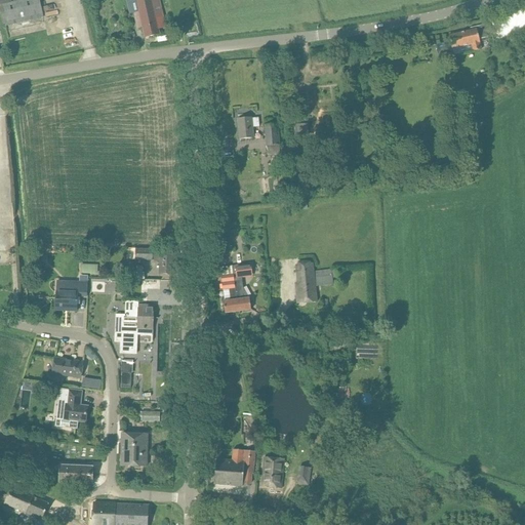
[(0,0),(0,12),(3,27),(43,17),(41,7),(39,0),(0,0)]
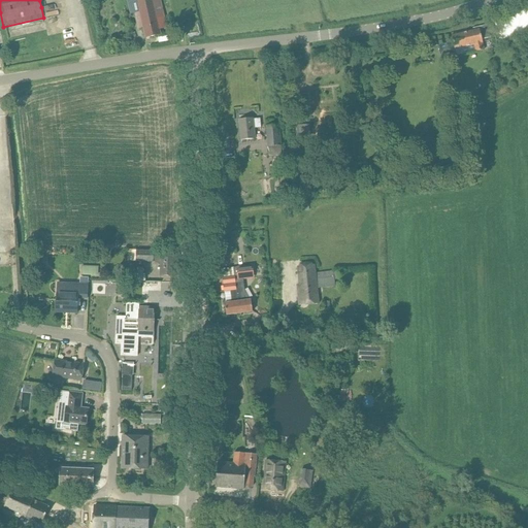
[(137,0),(140,12),(136,13),(137,20),(139,28),(143,27),(146,38),(159,35),(158,31),(166,29),(160,6),(159,0),(137,0)]
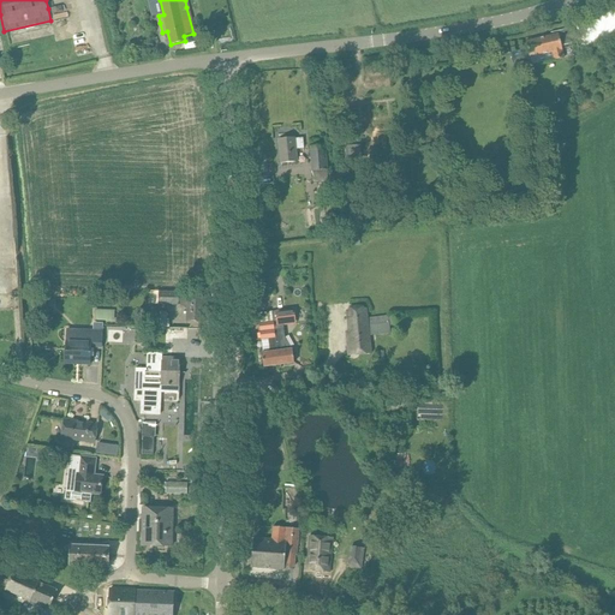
[(527,49),(511,53),(513,66),(530,63),(529,58),(530,58),(551,53),(554,60),(563,58),(561,51),(562,51),(561,47),(577,43),(575,37),(573,28),(550,33),(551,34),(553,36),(526,42),(527,49)]
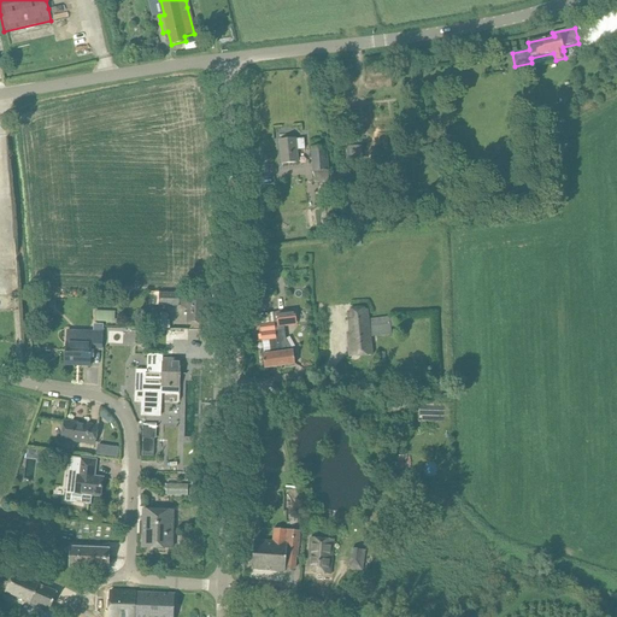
[(297,150),(305,148),(304,139),(297,140),(295,139),(280,140),(281,164),(298,163),(297,150)]
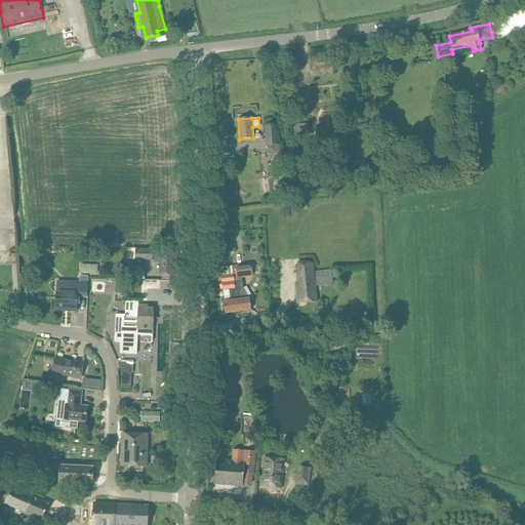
[(299,124),(290,125),(292,136),(301,135),(299,124)]
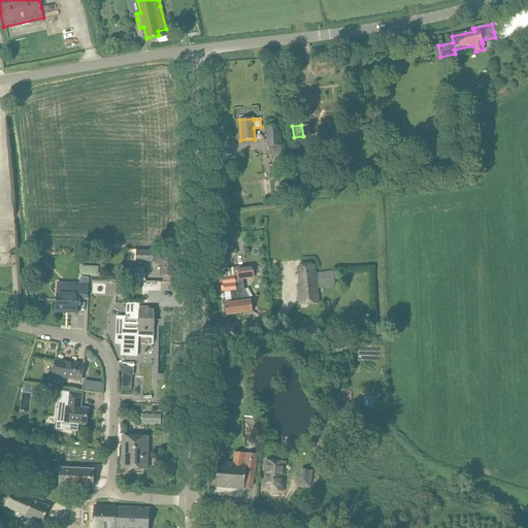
[(281,146),(281,136),(279,126),(266,127),(268,147),(281,146)]
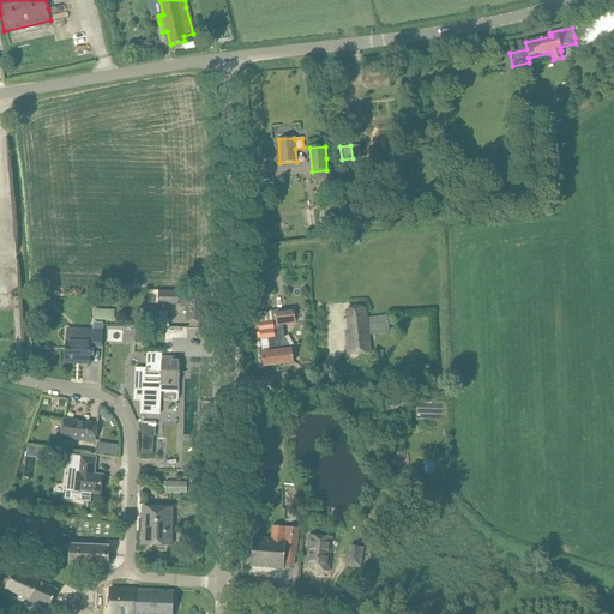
[(157,305),(178,305),(178,292),(157,292),(157,305)]
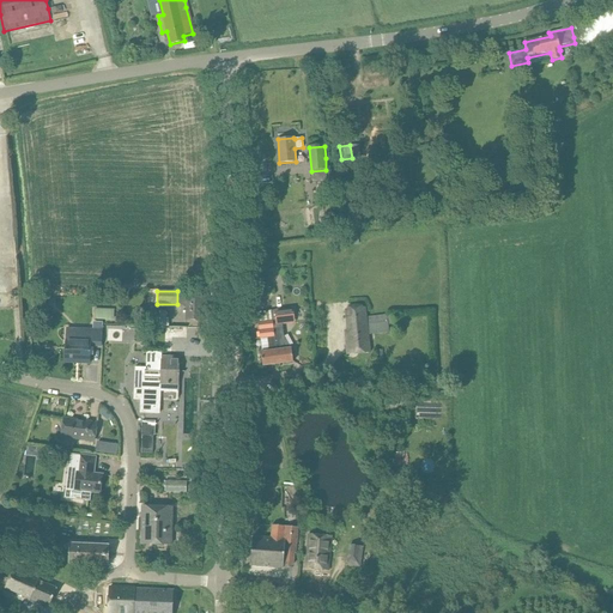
[(204,297),(192,297),(181,296),(181,305),(187,305),(186,320),(202,321),(204,297)]
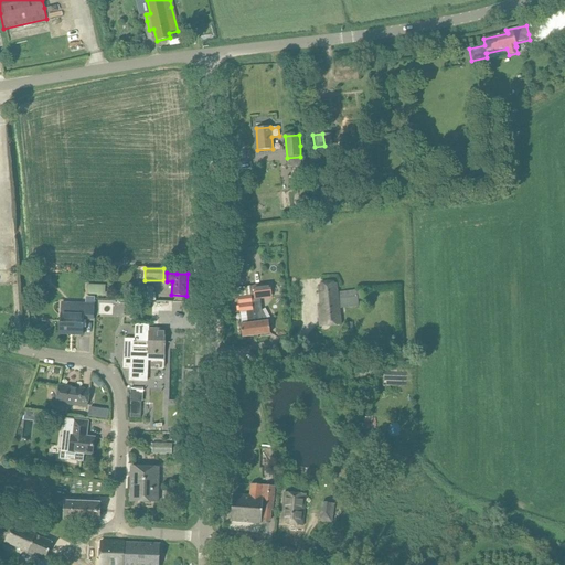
[(105,285),(87,284),(86,294),(105,295),(105,285)]
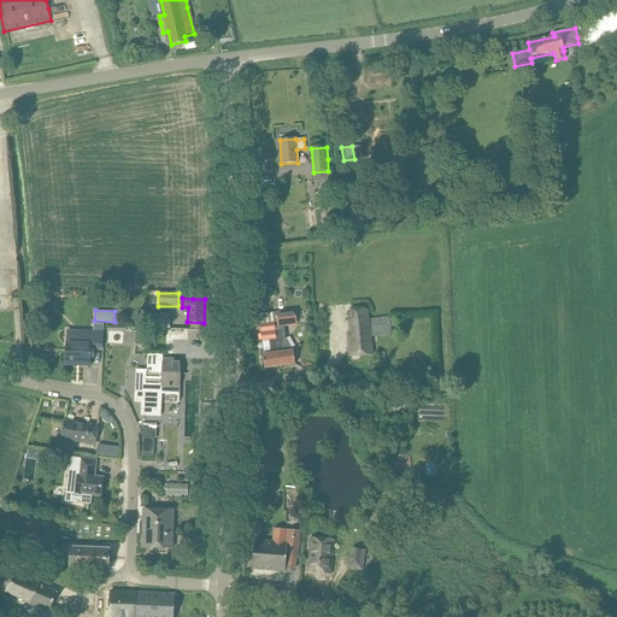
[(394,317),(369,319),(368,310),(347,312),(350,333),(347,333),(350,357),(374,354),(371,336),(392,335),(392,328),(394,327),(394,317)]
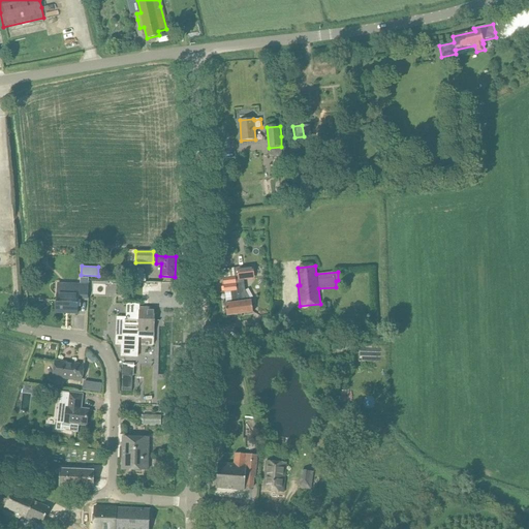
[(249,267),(237,268),(238,278),(250,277),(249,267)]
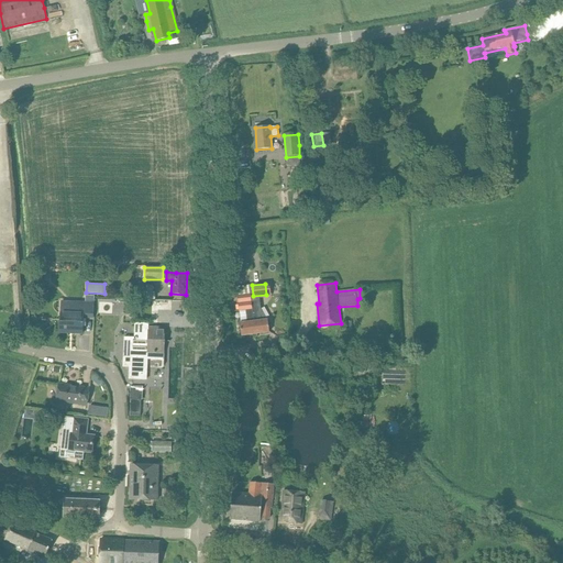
[(239,296),(238,296),(240,311),(245,310),(247,322),(240,323),(241,337),(255,334),(254,322),(251,305),(251,302),(250,295),(249,286),(238,287),(239,296)]
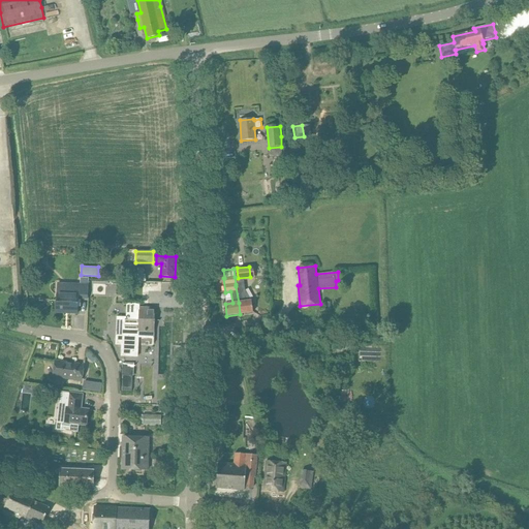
[(78,314),(79,284),(57,283),(57,294),(56,310),(68,311),(68,313),(78,314)]
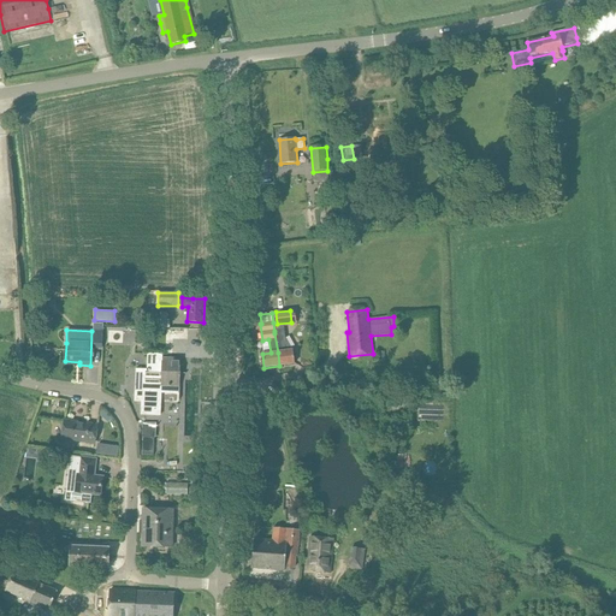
[(284,330),(274,331),(274,333),(278,353),(279,366),(295,363),(294,351),(292,350),(290,350),(290,349),(285,338),(284,330)]
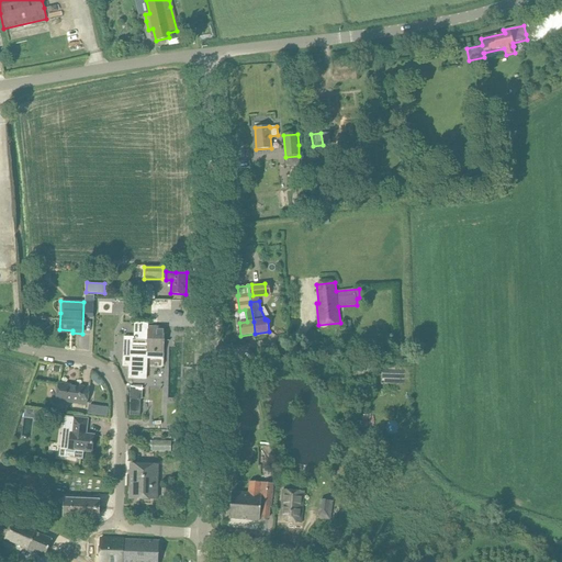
[(131,338),(131,351),(138,351),(145,353),(145,359),(146,359),(164,359),(165,341),(164,341),(164,327),(165,327),(148,326),(148,324),(134,323),(134,338),(131,338)]
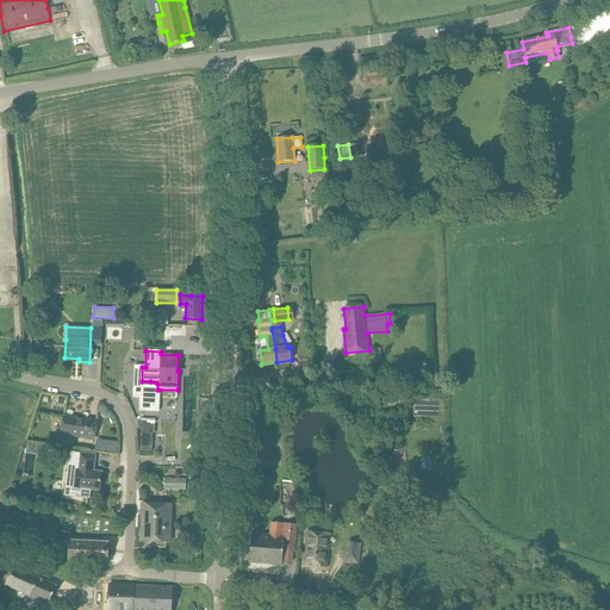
[(134,387),(134,398),(141,398),(141,411),(144,411),(150,411),(159,411),(159,390),(157,390),(157,384),(150,381),(142,381),(141,387),(136,387),(134,387)]
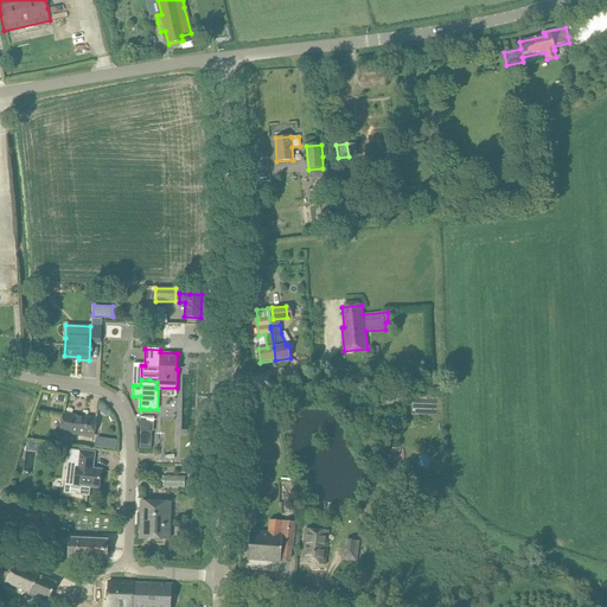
[(64,415),(61,433),(93,438),(96,420),(64,415)]
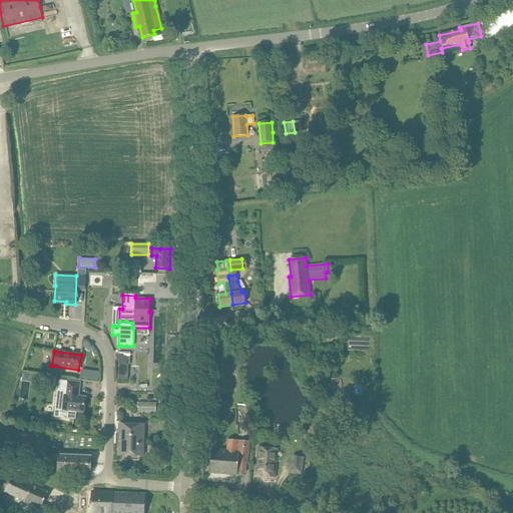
[(118,352),(118,365),(118,380),(120,380),(127,380),(128,365),(129,365),(129,353),(121,353),(118,352)]
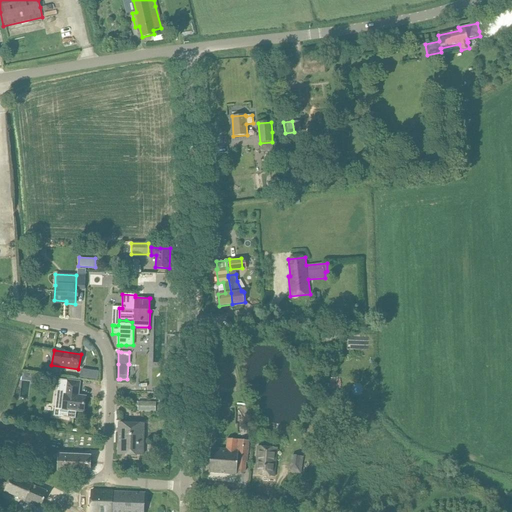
[(98,372),(89,370),(88,378),(97,380),(98,372)]
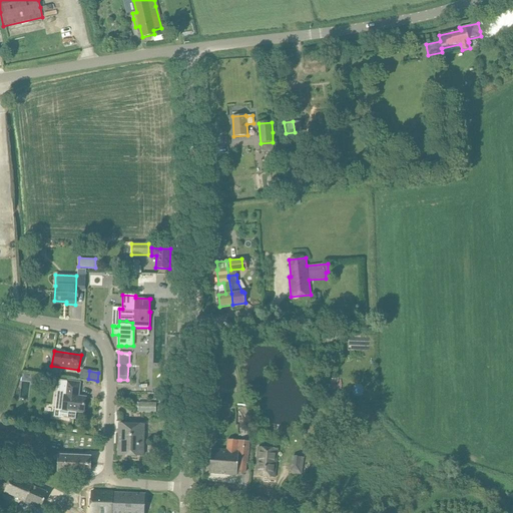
[(42,382),(42,374),(26,373),(25,381),(42,382)]
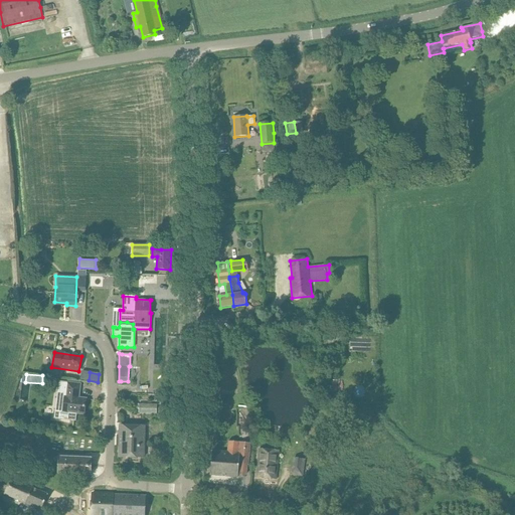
[(80,384),(70,383),(66,382),(65,396),(64,396),(62,411),(83,414),(86,399),(78,398),(80,384)]
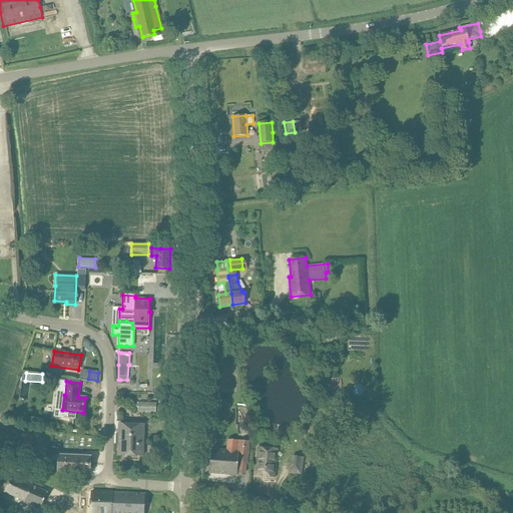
[(162,395),(162,409),(169,409),(170,396),(162,395)]
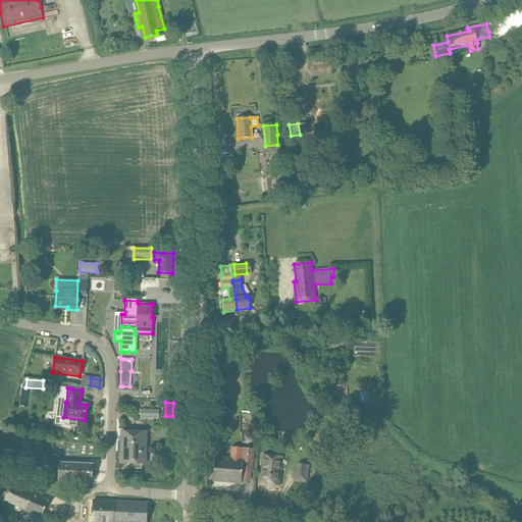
[(141,409),(141,418),(161,418),(162,410),(141,409)]
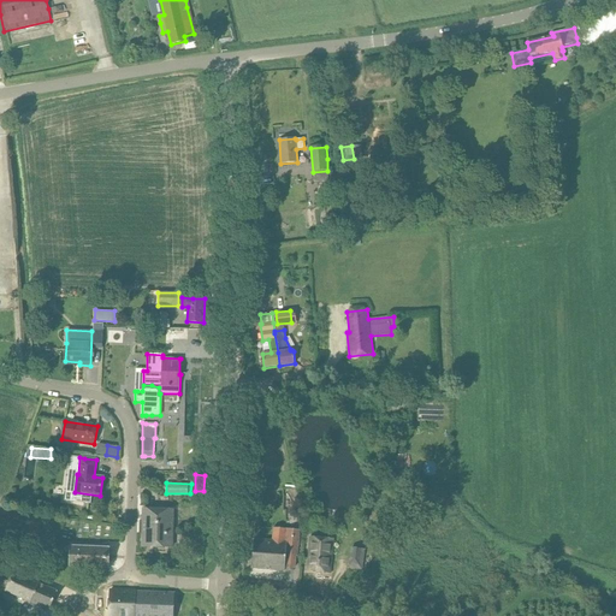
[(172,548),(173,510),(143,509),(142,546),(172,548)]
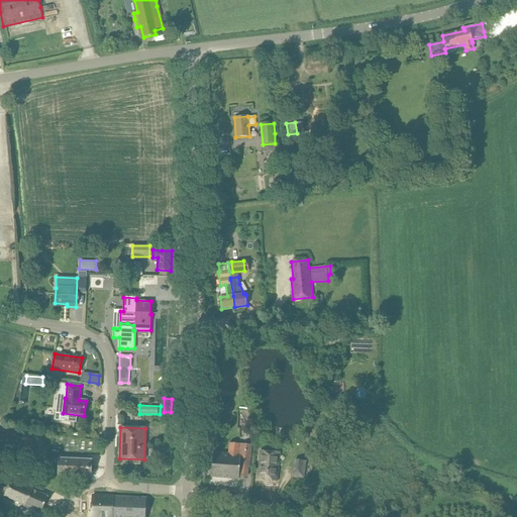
[(229,443),(228,454),(213,453),(211,477),(238,479),(239,477),(247,477),(247,467),(249,467),(251,445),(229,443)]
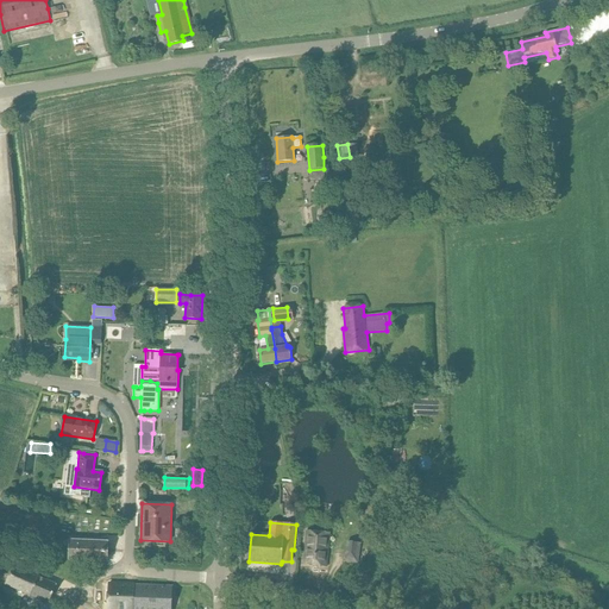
[(327,567),(327,556),(330,533),(307,531),(303,565),(327,567)]
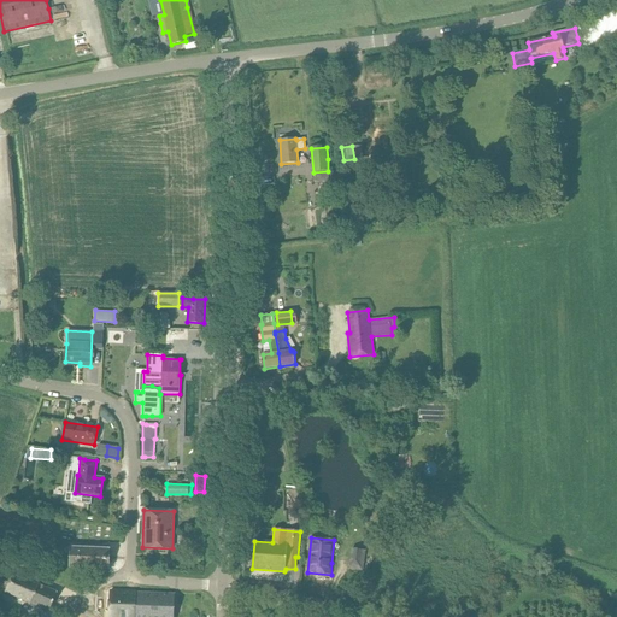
[(110,570),(110,548),(70,547),(69,568),(110,570)]
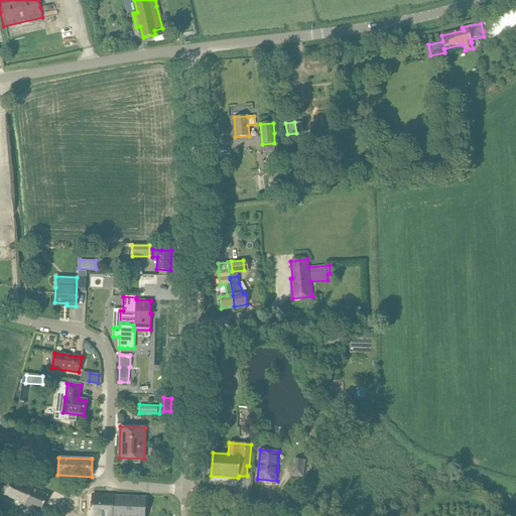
[(293,459),(291,476),(303,478),(305,461),(293,459)]
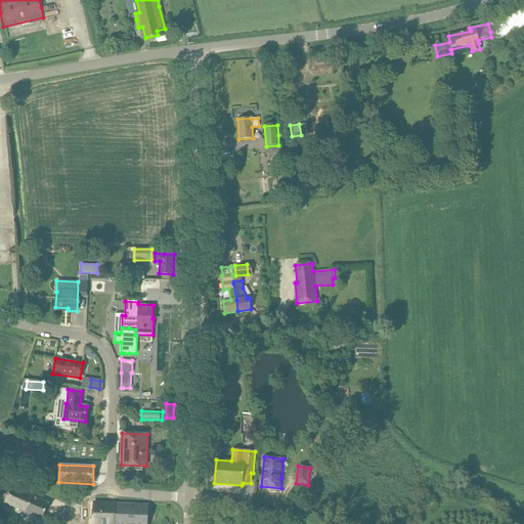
[(35,492),(23,487),(13,483),(4,504),(42,519),(49,504),(33,496),(35,492)]
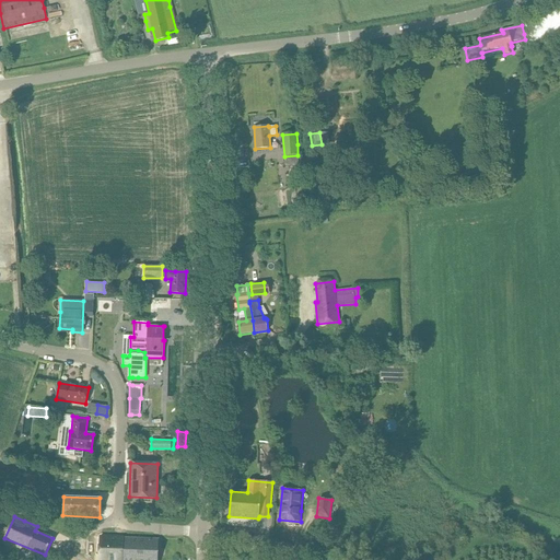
[(158,559),(159,539),(100,537),(98,559),(158,559)]
